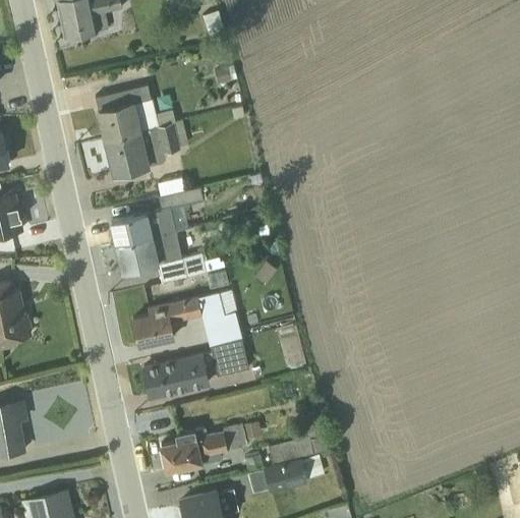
[(56,0),(64,39),(109,31),(105,12),(122,9),(119,0),(56,0)]
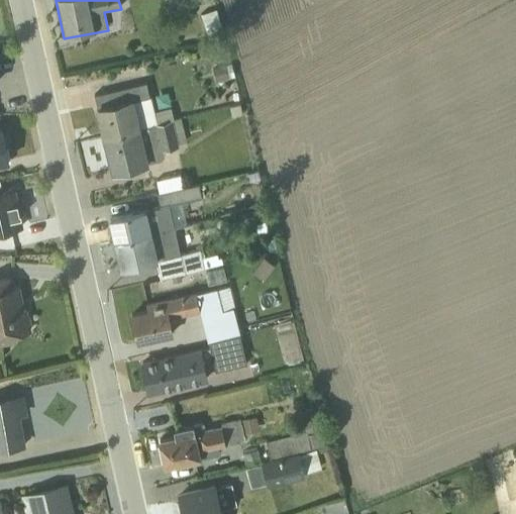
[(104,138),(172,122),(169,110),(155,113),(147,84),(94,97),(104,138)]
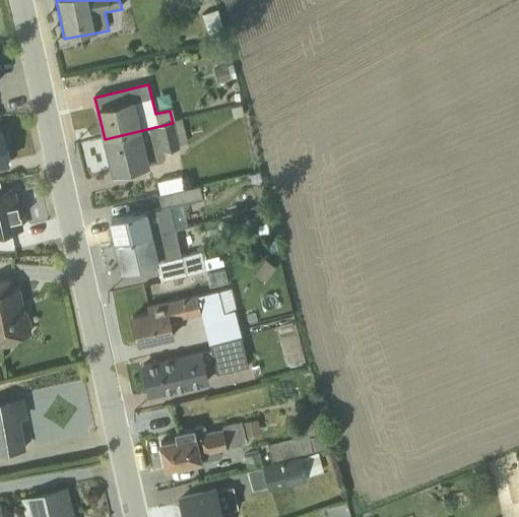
[(173,123),(105,139),(113,174),(166,160),(164,153),(180,149),(173,123)]
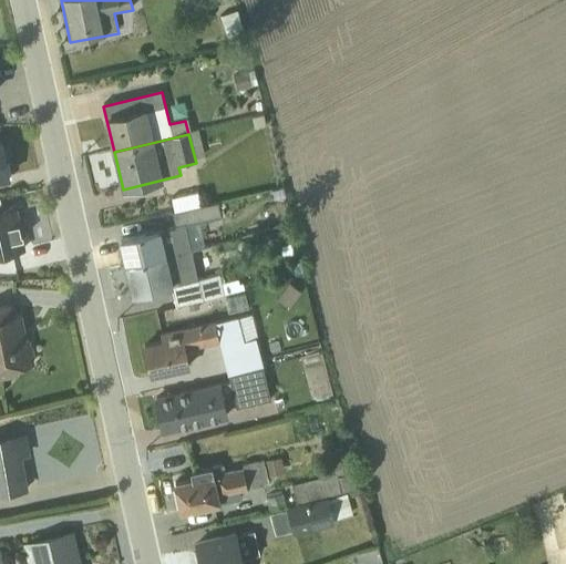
[(122,242),(127,266),(166,257),(192,250),(186,227),(220,218),(217,203),(172,214),(175,229),(122,242)]
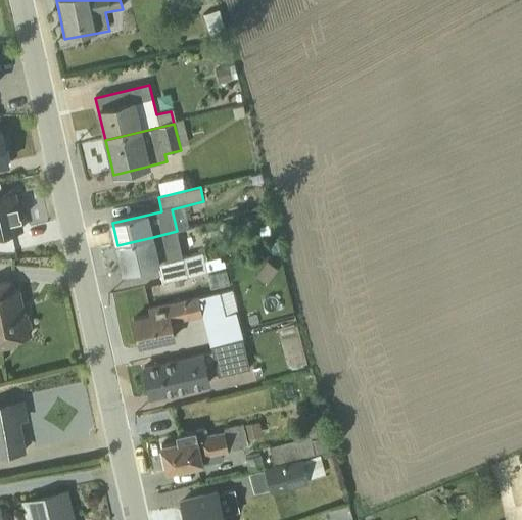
[(14,195),(0,198),(0,236),(21,232),(14,195)]
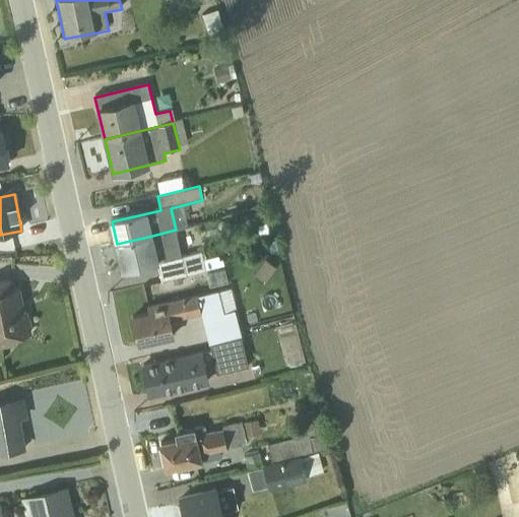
[(152,236),(117,244),(123,271),(156,264),(160,282),(206,272),(201,253),(203,253),(197,225),(176,230),(182,257),(158,262),(152,236)]
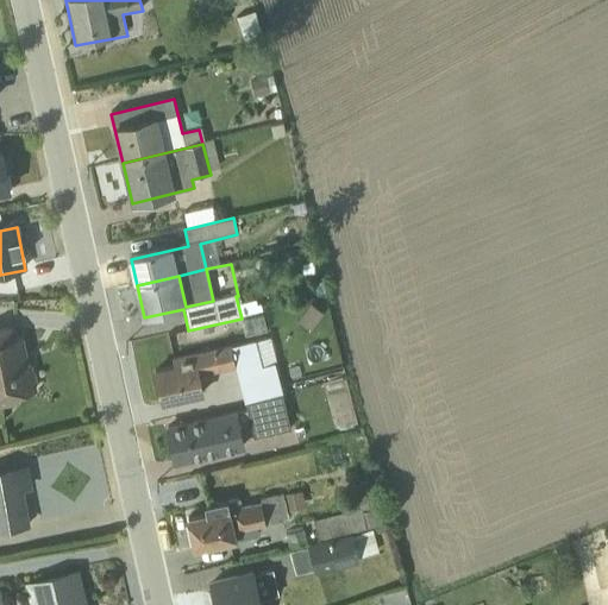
[(16,329),(0,332),(0,404),(17,402),(16,397),(38,392),(32,366),(27,367),(23,345),(19,346),(16,329)]
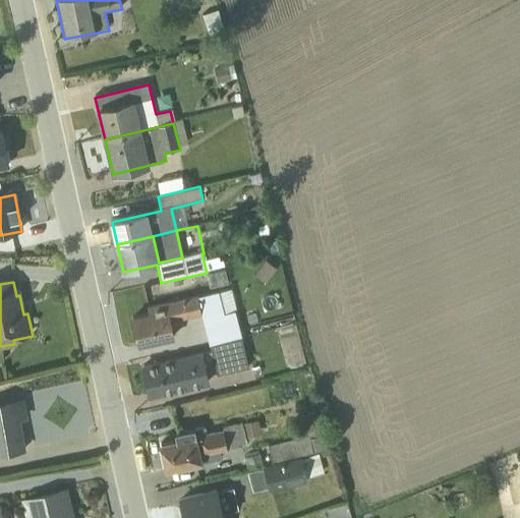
[(203,314),(210,346),(242,339),(230,290),(149,309),(150,315),(133,320),(139,346),(175,338),(171,323),(203,314)]
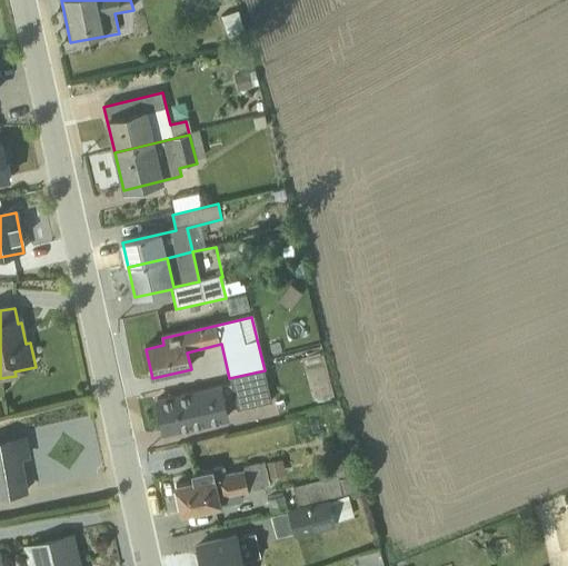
[(265,370),(229,378),(231,385),(158,403),(165,434),(229,419),(226,405),(235,403),(237,410),(272,401),(265,370)]
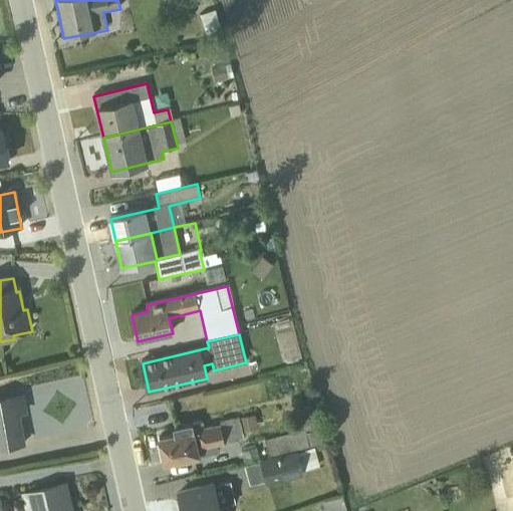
[(0,398),(0,447),(21,444),(15,413),(24,411),(21,395),(0,398)]
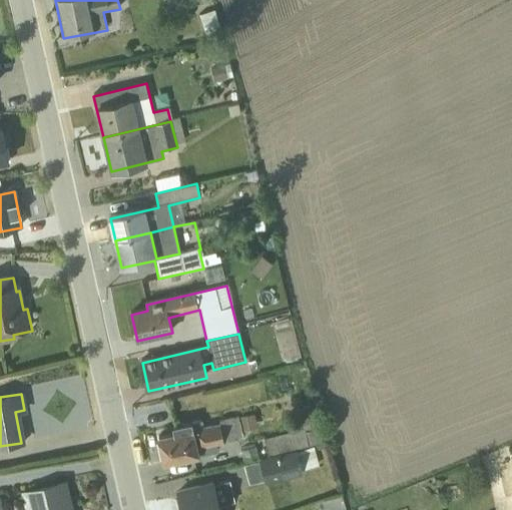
[(253,415),(241,418),(245,432),(258,429),(253,415)]
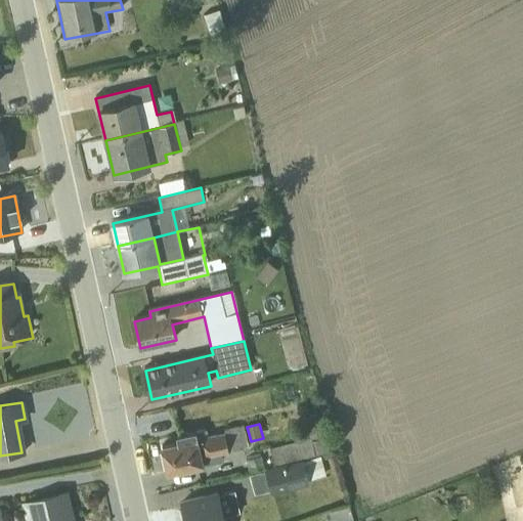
[(178,444),(162,447),(168,474),(204,466),(204,467),(223,463),(222,456),(249,449),(243,426),(225,430),(226,433),(208,437),(207,430),(176,437),(178,444)]
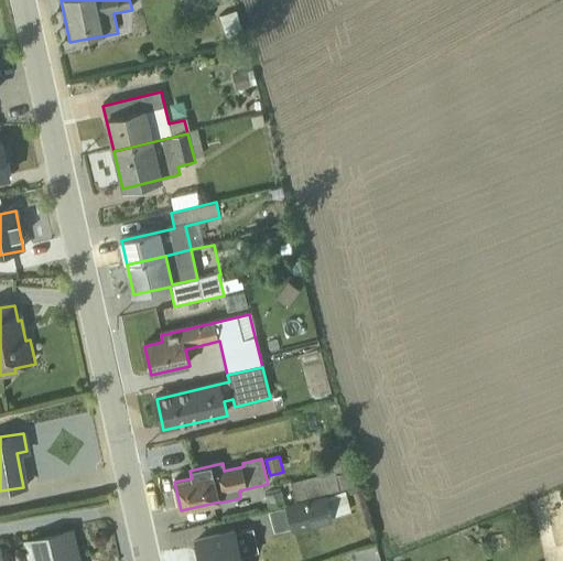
[(295,503),(345,491),(359,487),(356,473),(335,477),(334,474),(291,485),(295,503)]
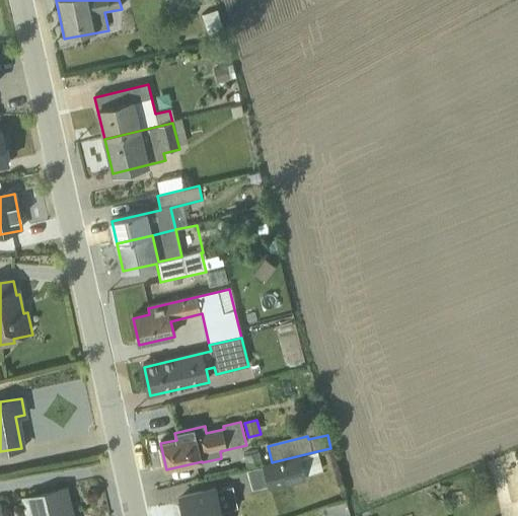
[(272,462),(265,465),(266,467),(247,471),(251,491),(269,487),(270,492),(306,482),(305,477),(322,472),(317,451),(272,462)]
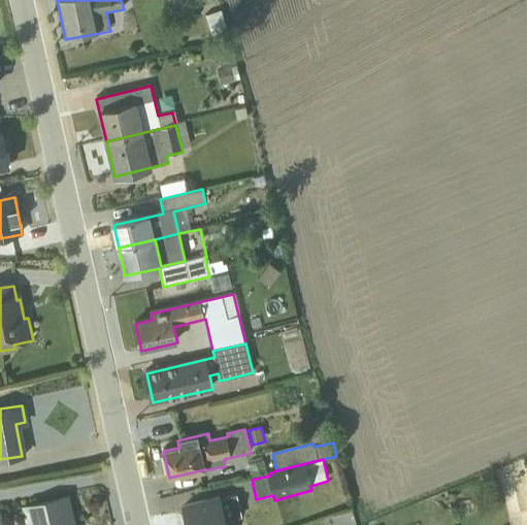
[(264,461),(248,464),(251,478),(266,473),(264,461)]
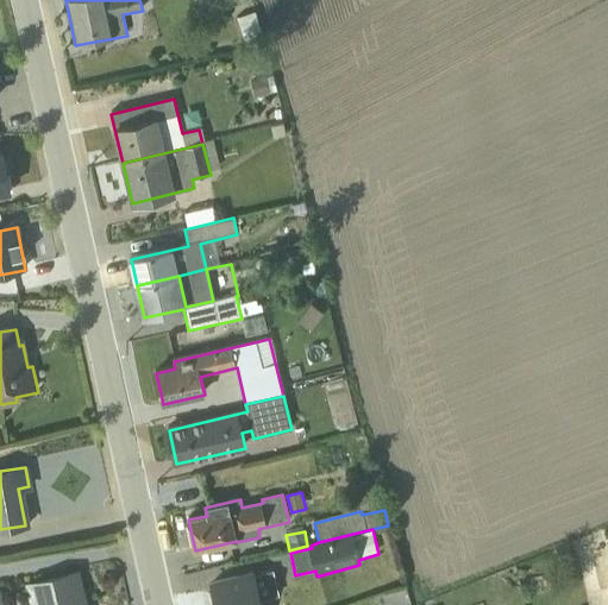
[(273,571),(213,584),(217,604),(261,604),(261,600),(279,597),(273,571)]
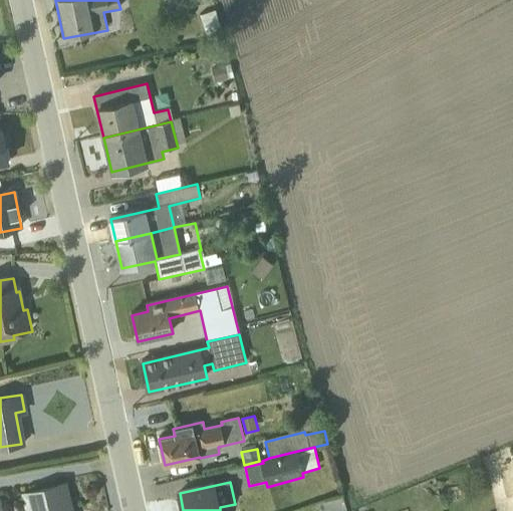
[(70,510),(64,483),(23,493),(26,510),(70,510)]
